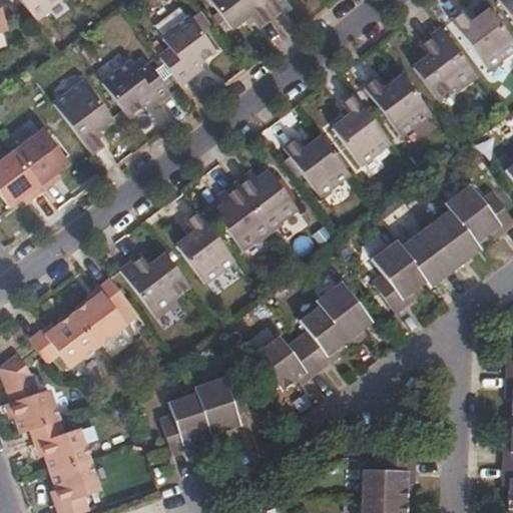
[(57,0),(20,0),(36,19),(48,10),(46,8),(57,0)]
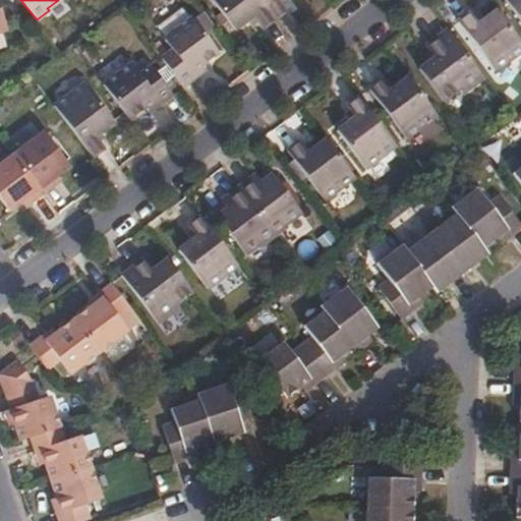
[(275,18),(261,0),(213,0),(234,29),(247,18),(252,14),(257,20),(263,27),(275,18)]
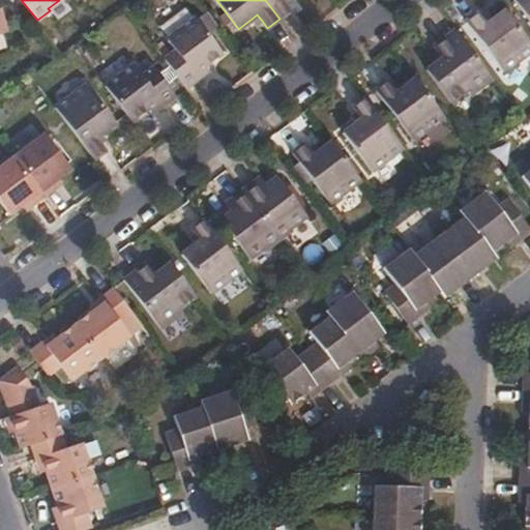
[(265,0),(280,19),(292,8),(287,2),(285,0),(265,0)]
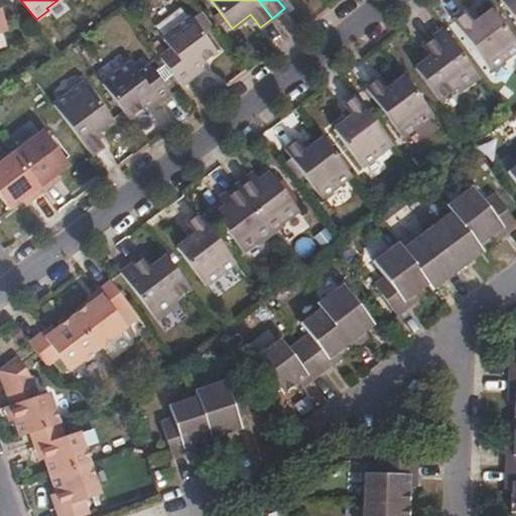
[(515,0),(501,0),(515,19),(515,0)]
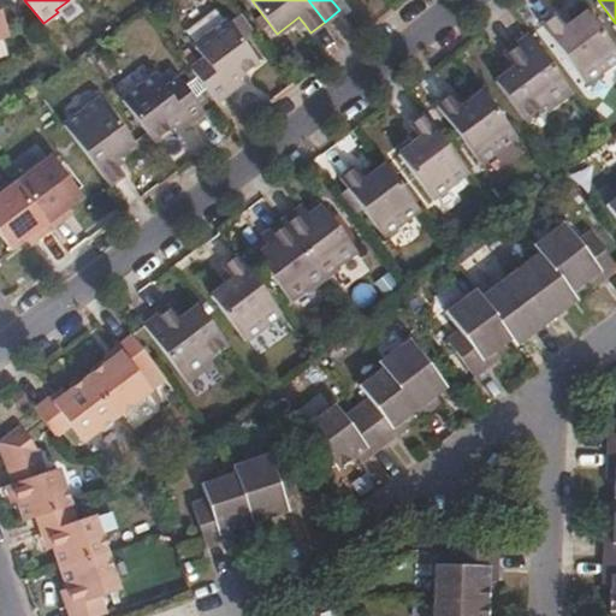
[(615,59),(615,47),(587,10),(572,23),(567,27),(561,19),(556,13),(542,24),(586,83),(615,59)]
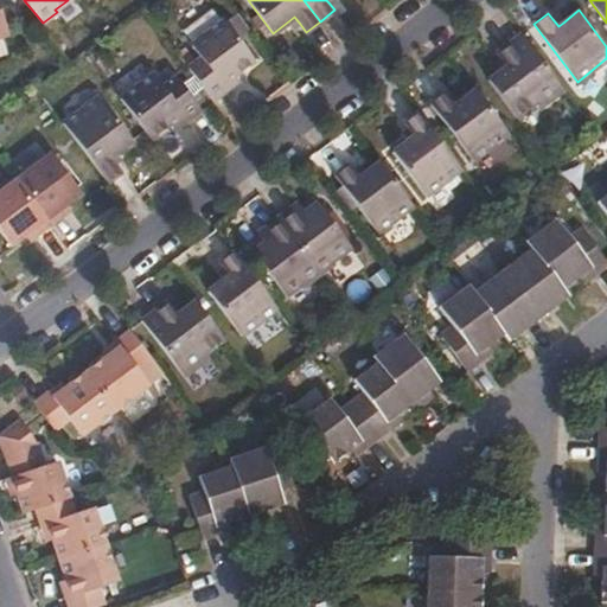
[(563,23),(558,16),(553,19),(558,26),(563,23)]
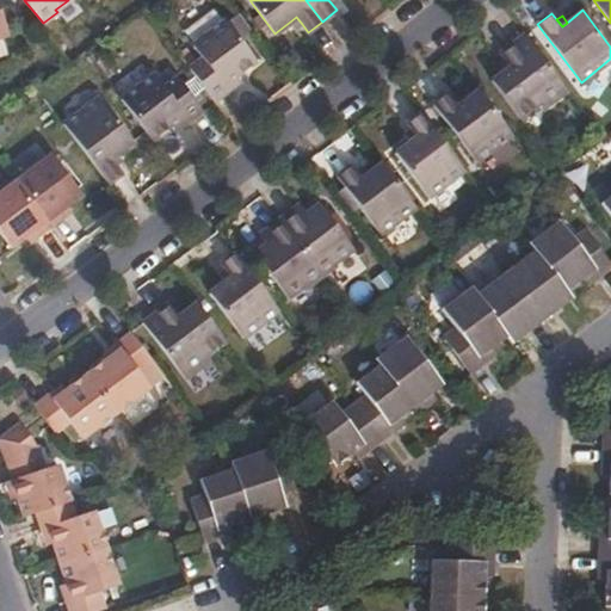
[(302,24),(296,17),(290,22),(296,28),(302,24)]
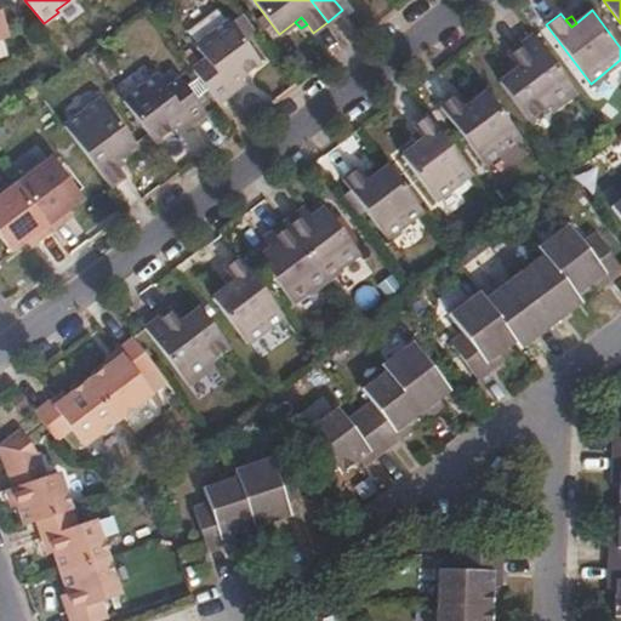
[(263,63),(231,21),(197,46),(208,60),(194,70),(220,104),(246,84),(243,79),(263,63)]
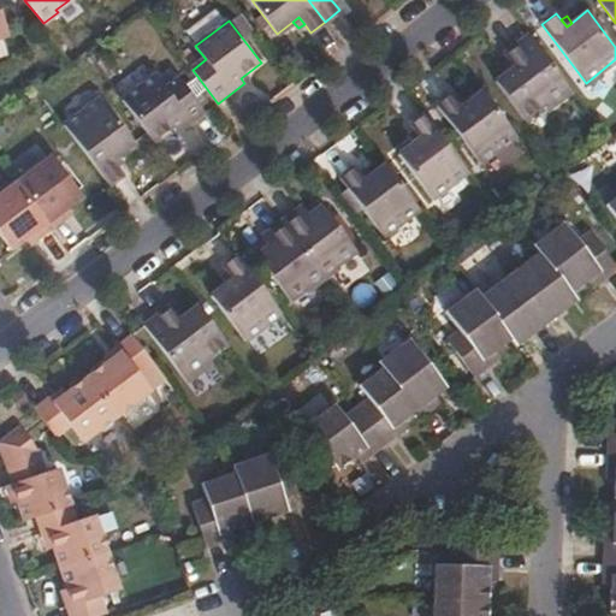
[(573,89),(529,34),(503,52),(509,59),(515,66),(510,70),(496,81),(525,118),(544,105),(546,110),(573,89)]
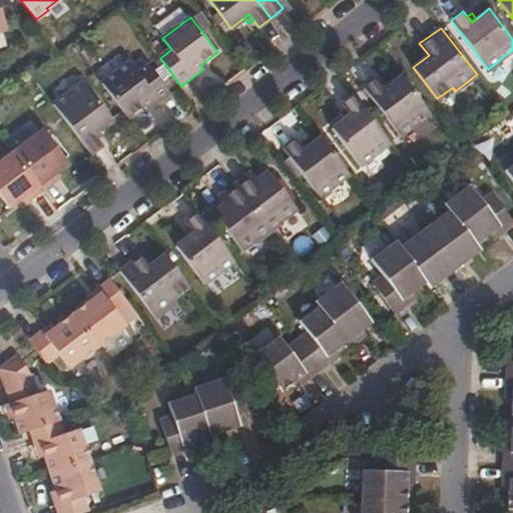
[(429,55),(424,49),(420,52),(425,58),(429,55)]
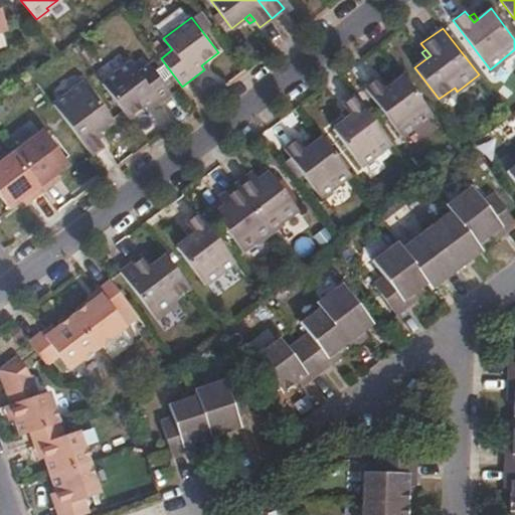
[(172,93),(151,65),(140,74),(132,62),(104,83),(130,119),(147,106),(157,99),(160,103),(172,93)]
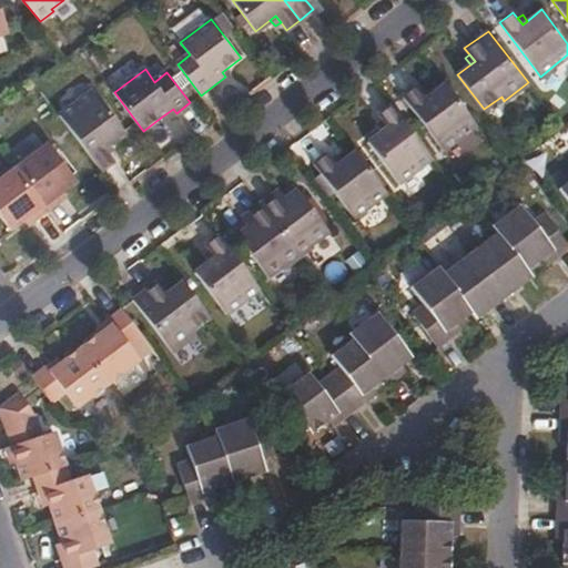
[(477,124),(445,82),(432,93),(425,99),(421,91),(416,85),(403,95),(443,149),(477,124)]
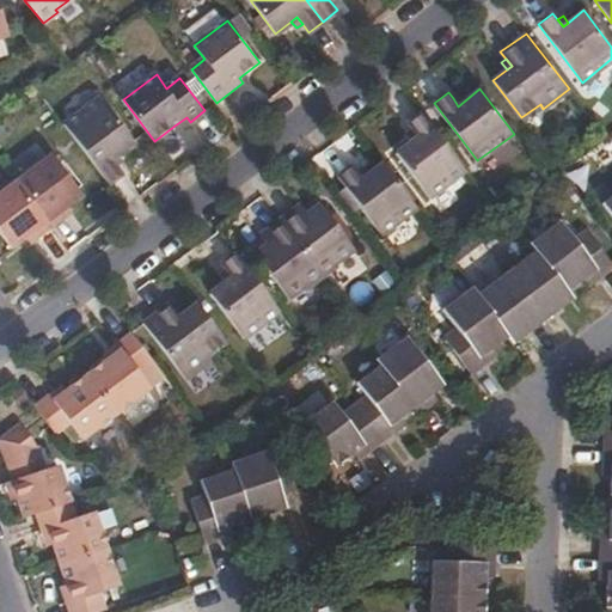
[(465,101),(459,95),(453,98),(458,106),(465,101)]
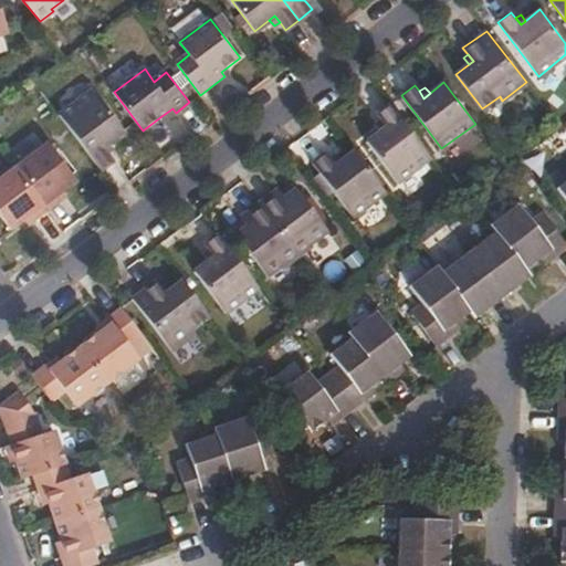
[(124,129),(93,88),(60,114),(101,169),(114,159),(109,152),(104,145),(109,140),(124,129)]
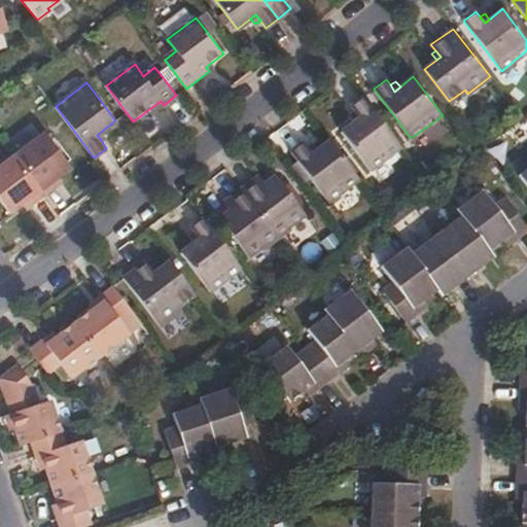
[(401,147),(363,97),(351,106),(355,111),(360,117),(356,120),(342,131),(371,170),(401,147)]
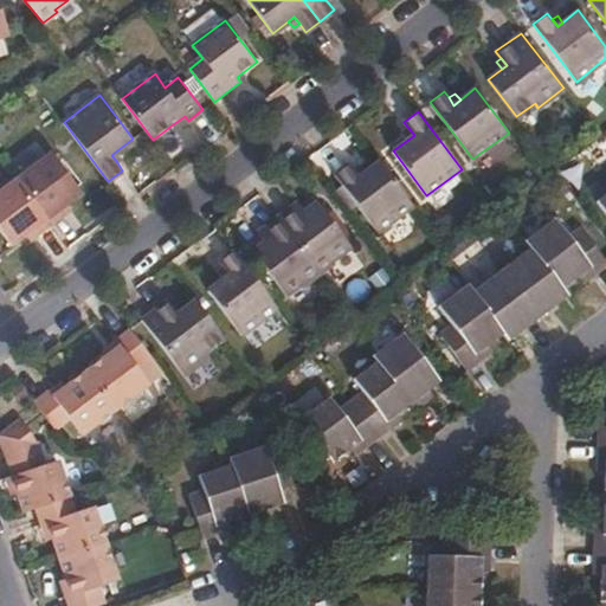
[(176,129),(188,121),(185,116),(173,124),(176,129)]
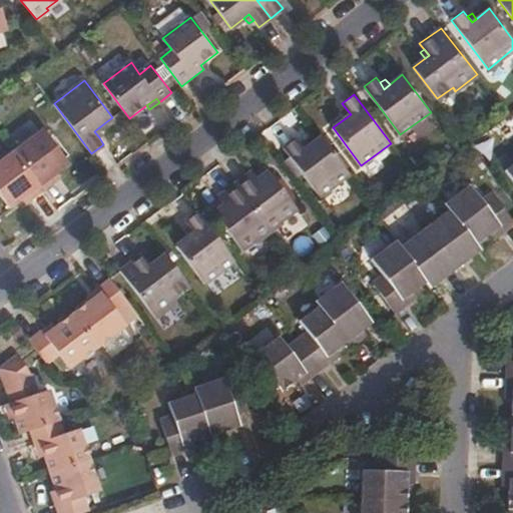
[(351,114),(346,108),(342,111),(347,117),(351,114)]
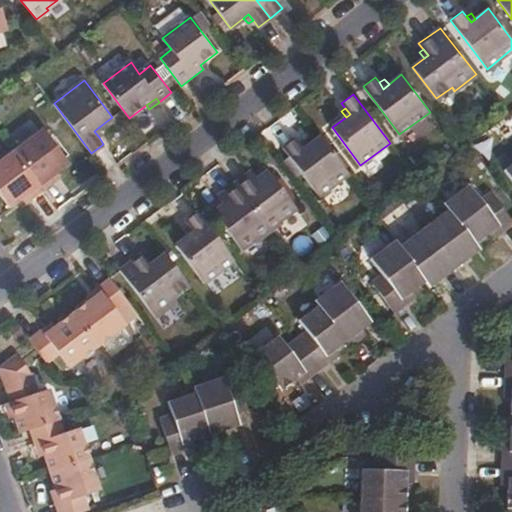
[(104,133),(99,127),(94,131),(99,137),(104,133)]
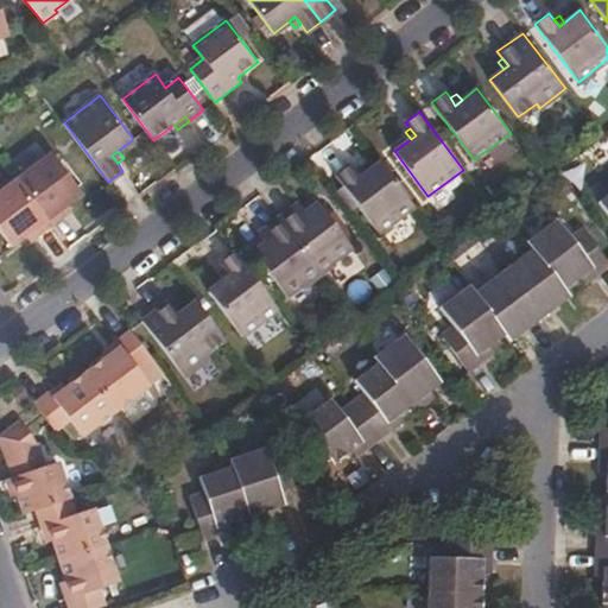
[(82,192),(52,152),(17,178),(51,225),(67,213),(63,208),(68,203),(82,192)]
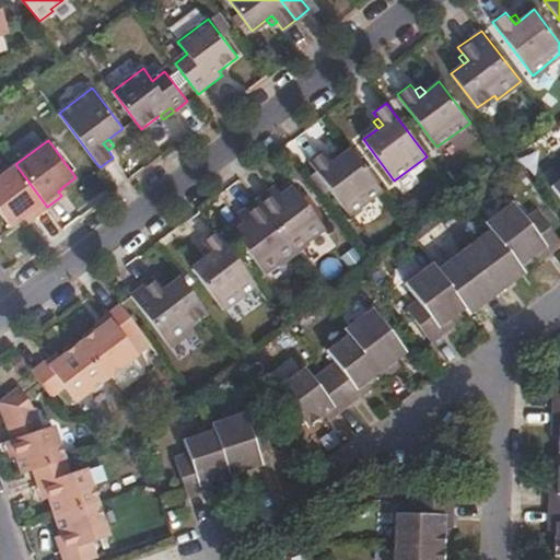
[(382,189),(350,148),(337,159),(331,163),(327,156),(323,151),(310,161),(349,214),(382,189)]
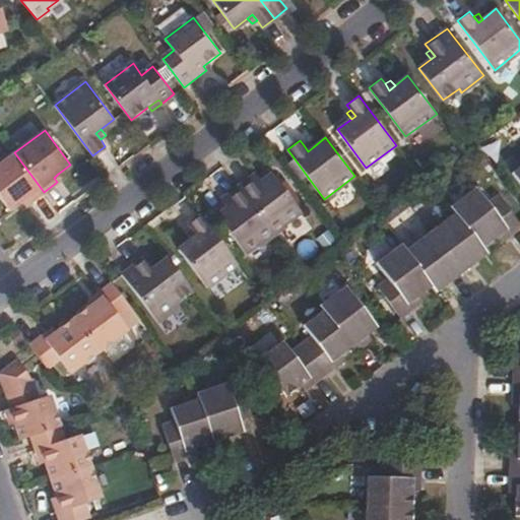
[(313,147),(309,142),(304,145),(308,151),(313,147)]
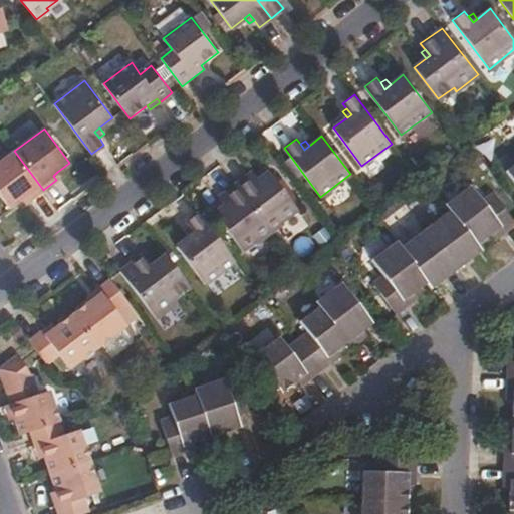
[(43,190),(14,151),(0,161),(0,193),(10,207),(22,198),(27,195),(31,199),(43,190)]
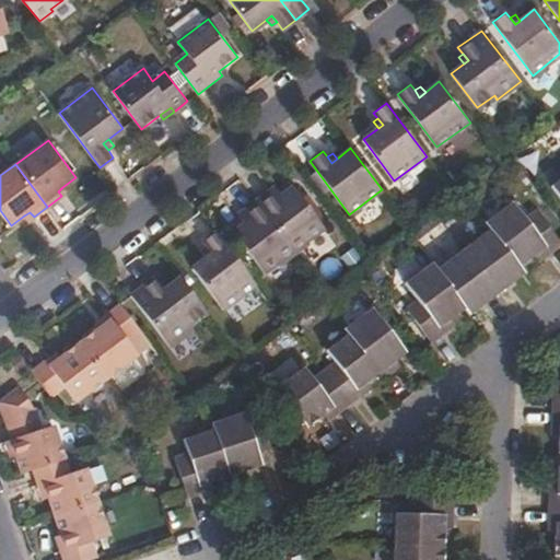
[(326,228),(294,185),(282,195),(277,199),(270,190),(257,200),(296,252),(311,242),(308,240),(326,228)]
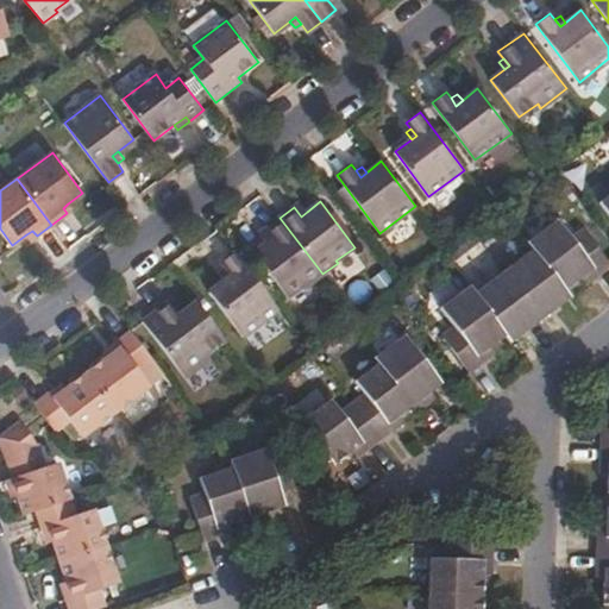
[(307,212),(300,202),(294,207),(301,217),(307,212)]
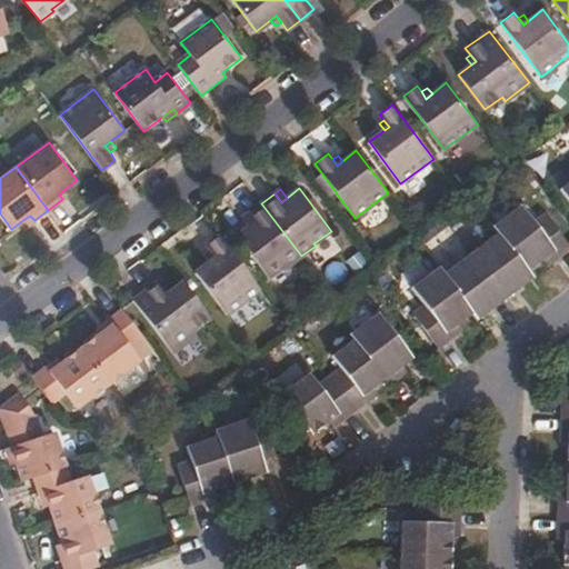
[(301,256),(261,203),(249,212),(256,222),(250,226),(238,236),(269,277),(287,263),(288,266),(301,256)]
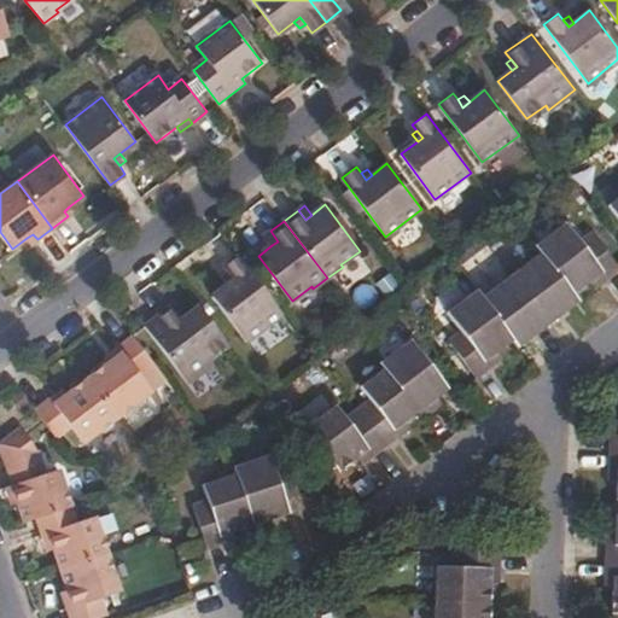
[(617,270),(617,262),(593,231),(579,240),(566,223),(537,245),(543,251),(575,292),(593,279),(602,272),(607,279),(617,270)]
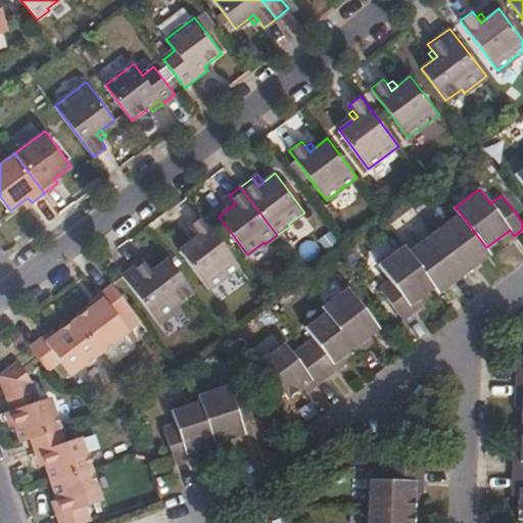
[(235,204),(229,195),(224,199),(230,207),(235,204)]
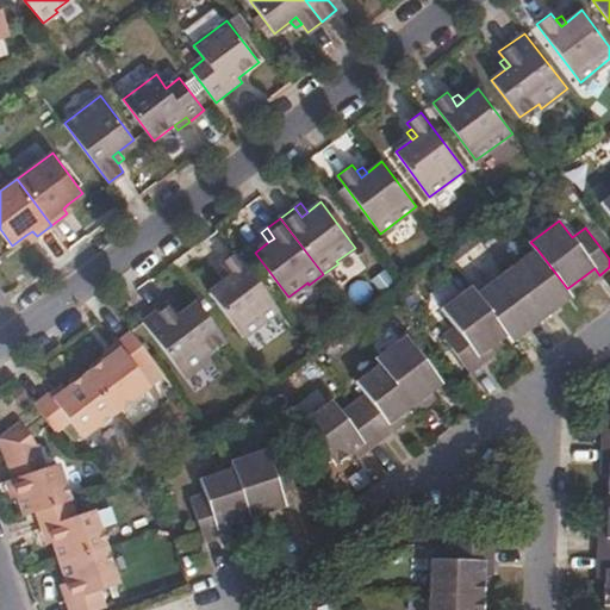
[(37,236),(32,231),(26,235),(31,241),(37,236)]
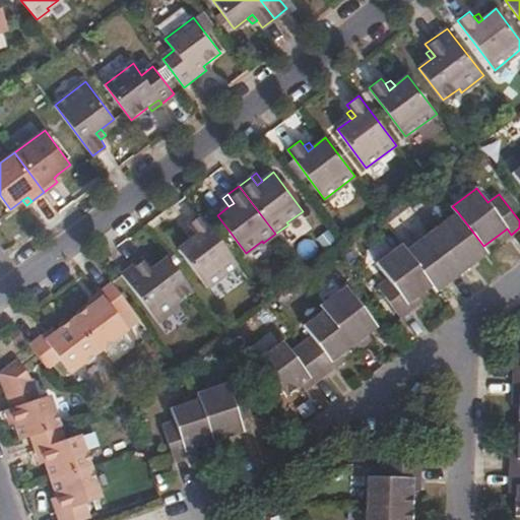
[(483,246),(457,211),(432,231),(462,271),(488,252),(483,246)]
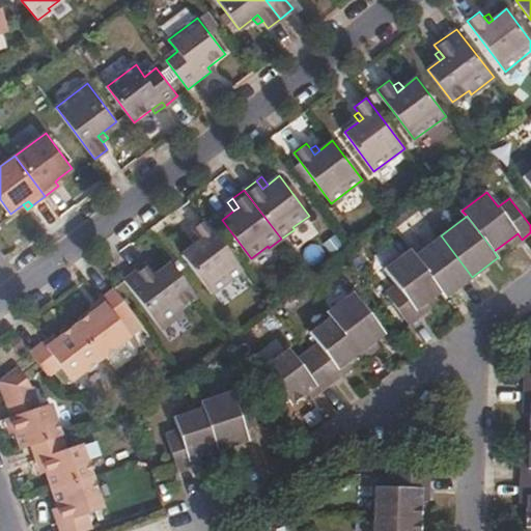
[(243,270),(205,220),(192,228),(196,233),(201,240),(196,244),(183,254),(212,292),(243,270)]
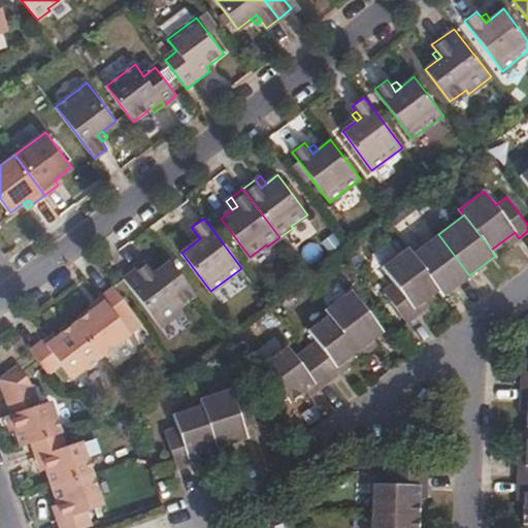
[(200,238),(195,232),(191,235),(195,242),(200,238)]
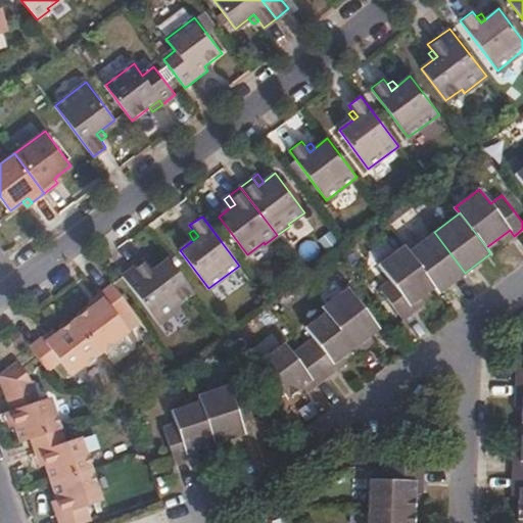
[(507,242),(514,236),(510,230),(502,236),(507,242)]
